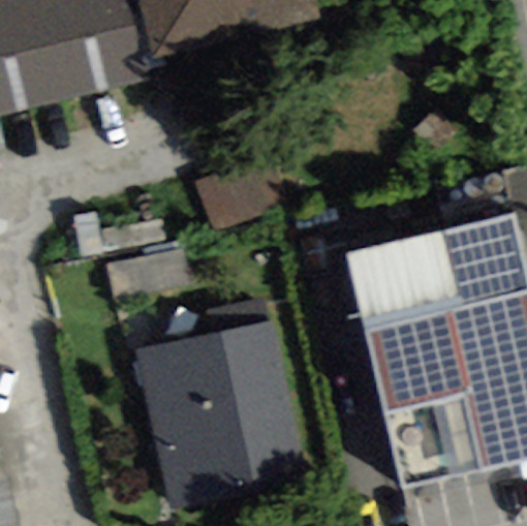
[(0,116),(160,80),(155,58),(141,0),(0,0),(0,116)]
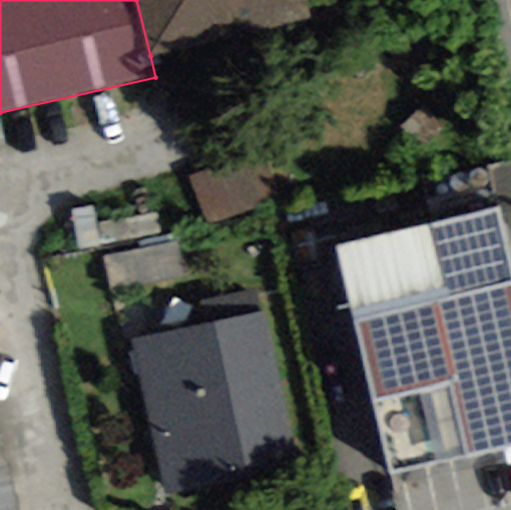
[(136,0),(150,56),(311,20),(307,0),(136,0)]
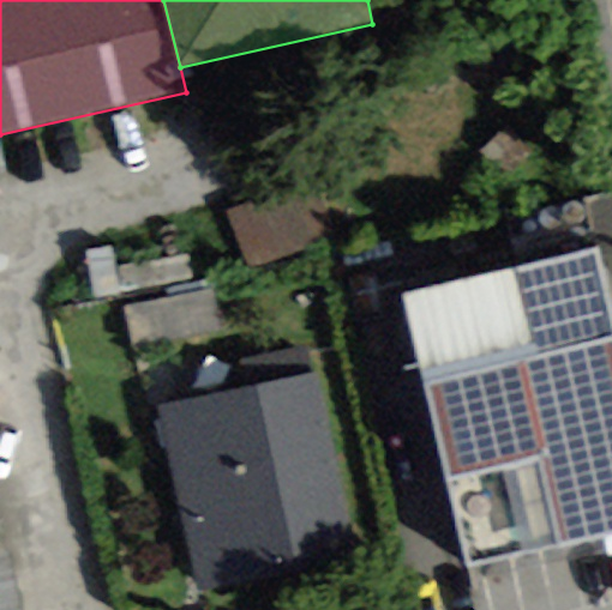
[(226,210),(250,269),(334,234),(309,175),(226,210)]
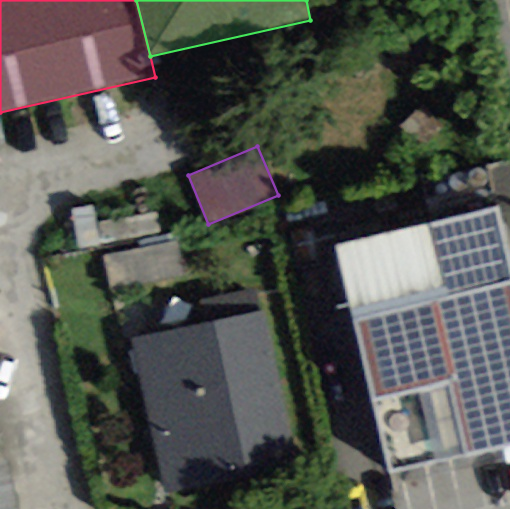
[(388,469),(509,441),(509,263),(496,206),(333,244),(388,469)]
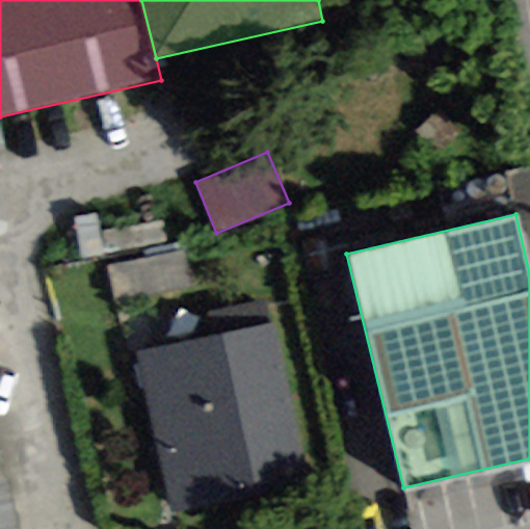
[(112,300),(193,285),(186,248),(106,265),(112,300)]
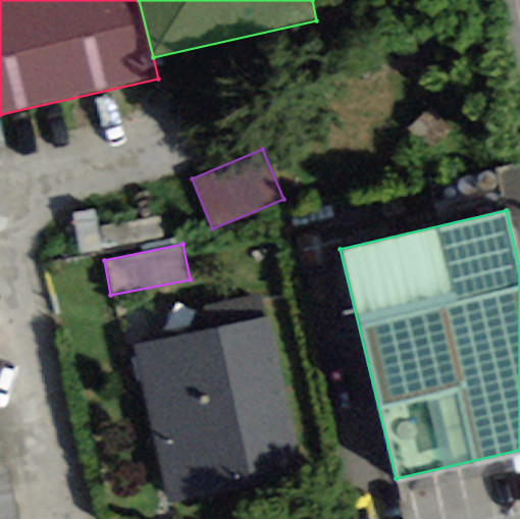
[(258,292),(201,306),(206,327),(265,315),(258,292)]
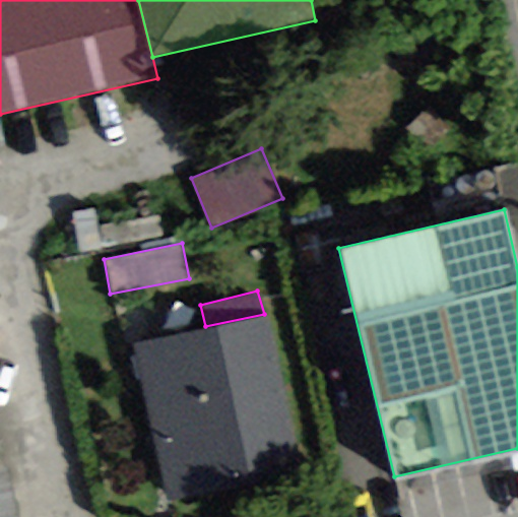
[(132,343),(168,500),(302,469),(266,313),(264,314),(205,326),(132,343)]
